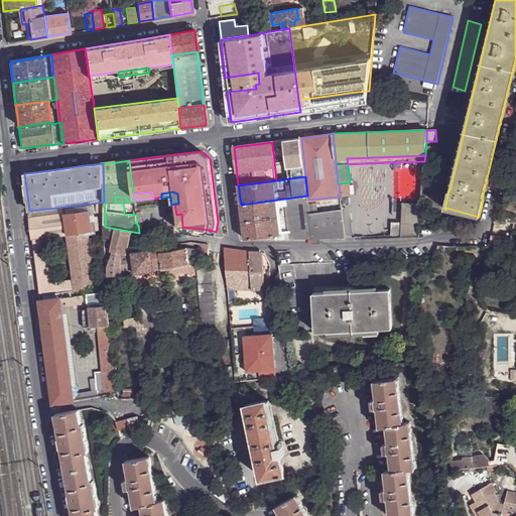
[(307,196),(241,205),(242,216),(243,222),(310,215),(308,200),(307,196)]
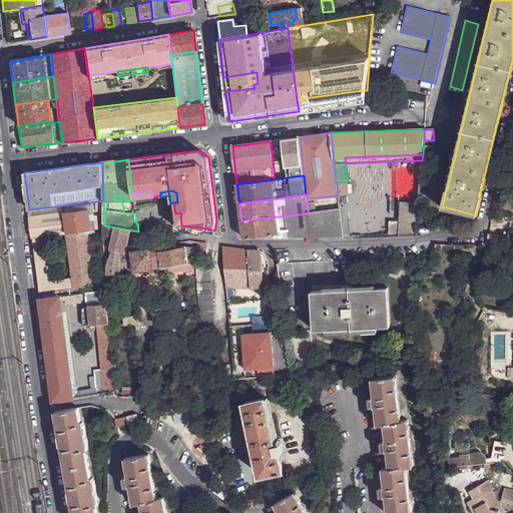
[(307,198),(309,213),(319,211),(317,197),(307,198)]
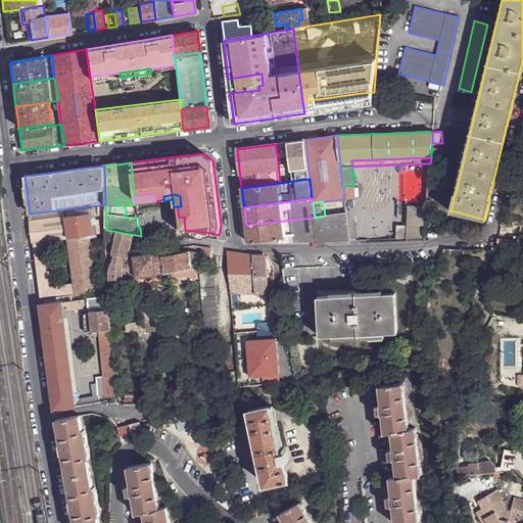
[(396,241),(423,240),(425,207),(409,206),(408,226),(396,226),(396,241)]
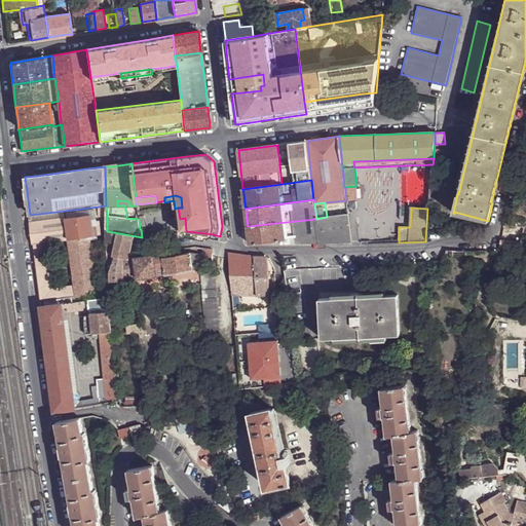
[(91,215),(94,223),(99,223),(97,210),(69,214),(69,218),(91,215)]
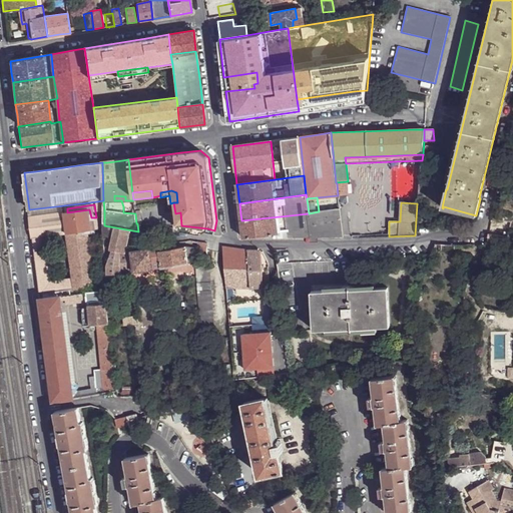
[(65,212),(64,205),(29,209),(30,216),(42,215),(45,236),(67,233),(65,212)]
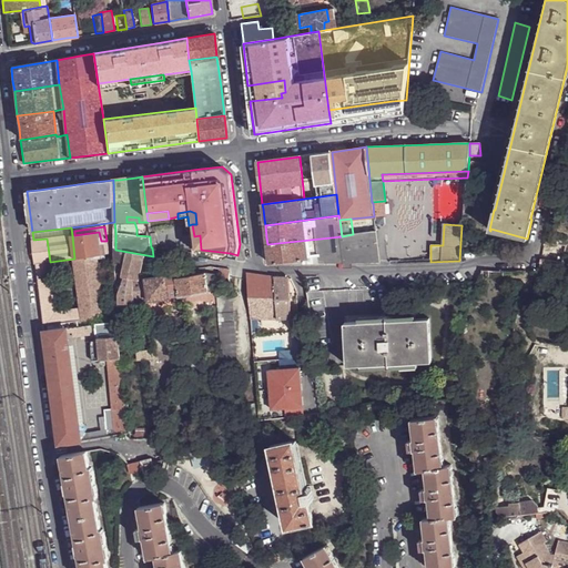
[(376,231),(353,234),(342,236),(344,262),(351,262),(367,262),(378,261),(376,231)]
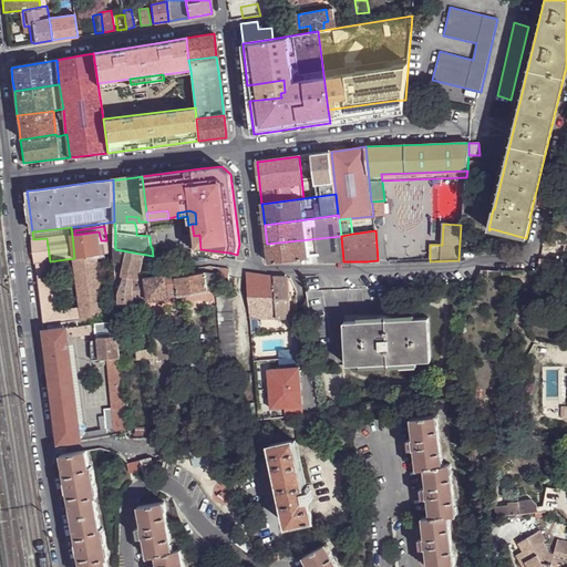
[(57,311),(50,261),(47,238),(33,239),(37,263),(44,325),(83,320),(105,318),(98,256),(110,254),(109,239),(106,240),(101,240),(99,232),(74,235),(72,235),(74,258),(81,308),(57,311)]
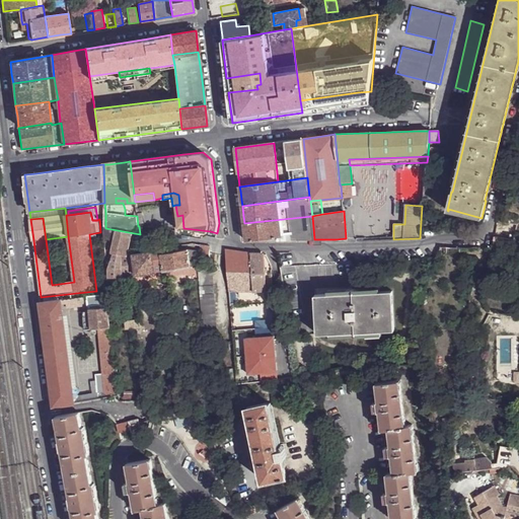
[(182,215),(177,216),(179,233),(204,237),(210,233),(210,231),(183,228),(182,215)]
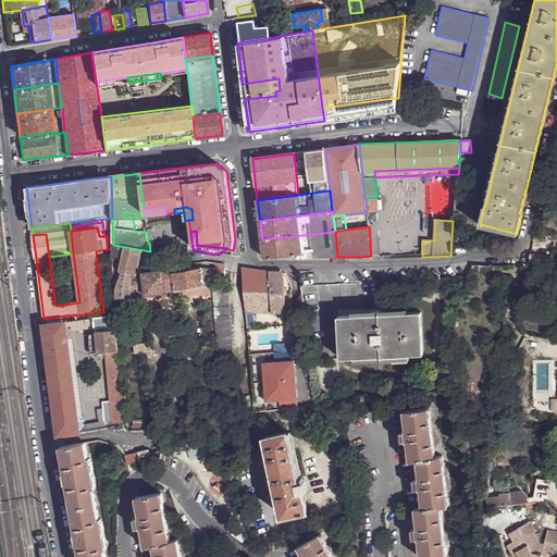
[(335,232),(262,239),(263,250),(264,259),(297,255),(298,259),(316,258),(337,257),(335,232)]
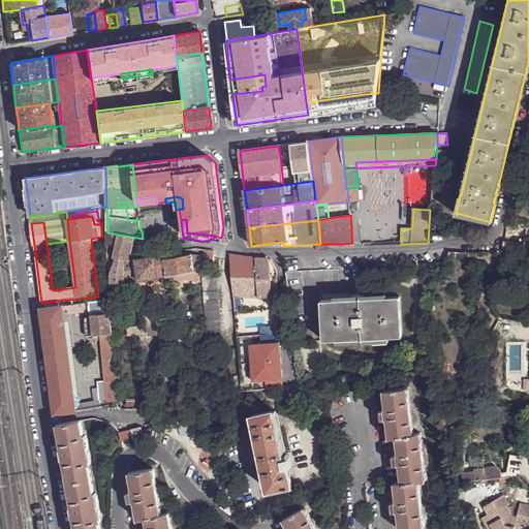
[(107,232),(107,238),(141,245),(143,239),(107,232)]
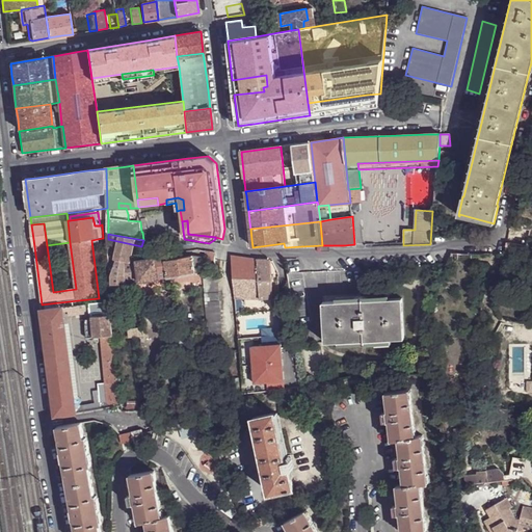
[(139,281),(137,261),(131,261),(134,247),(118,244),(116,257),(113,266),(116,267),(112,274),(112,284),(125,283),(139,281)]
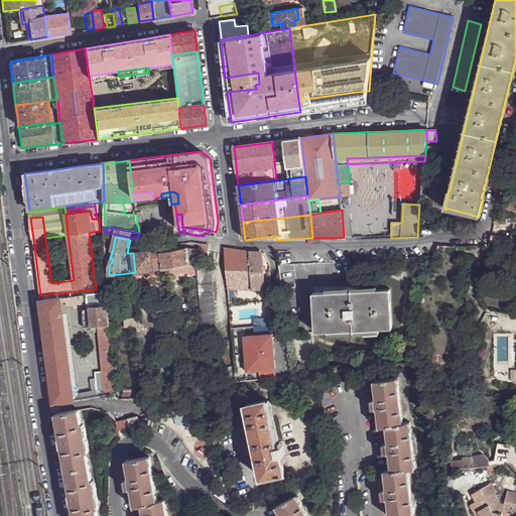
[(186,248),(160,252),(163,269),(189,265),(186,248)]
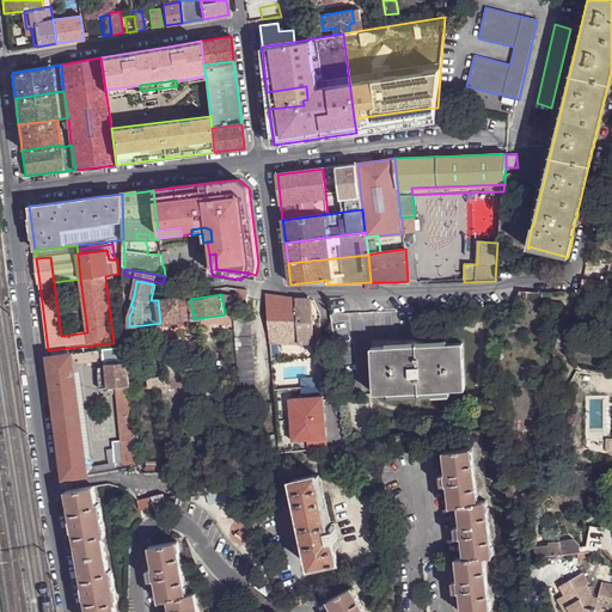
[(297,298),(265,294),(270,344),(300,343),(297,298)]
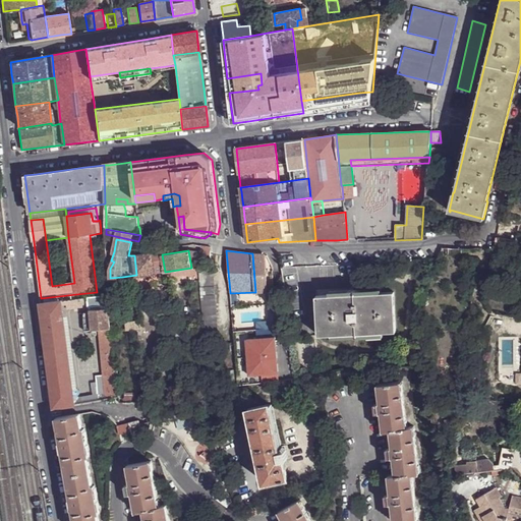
[(136,275),(165,272),(162,254),(154,255),(154,252),(134,255),(136,275)]
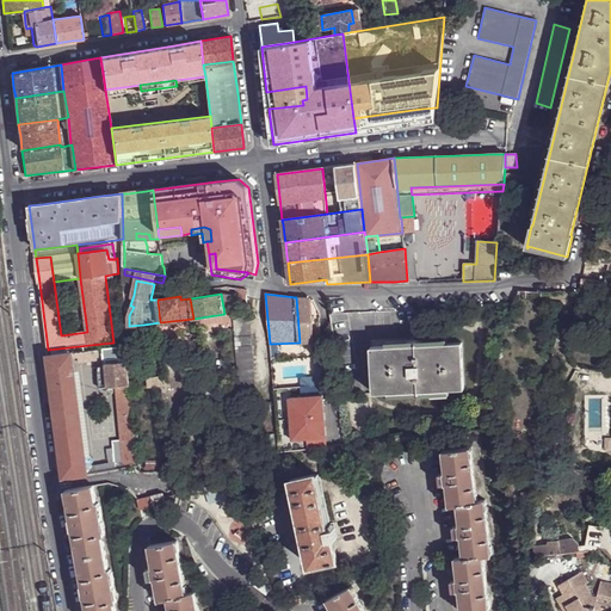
[(300,298),(296,297),(300,343),(314,341),(310,298),(300,298)]
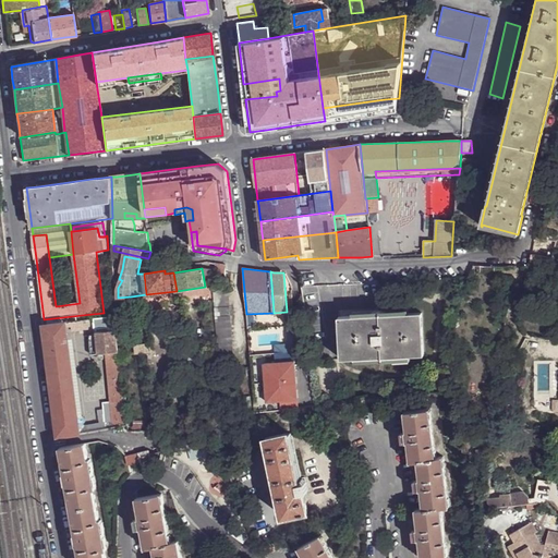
[(214,290),(215,301),(220,351),(222,370),(237,368),(234,351),(229,289),(214,290)]
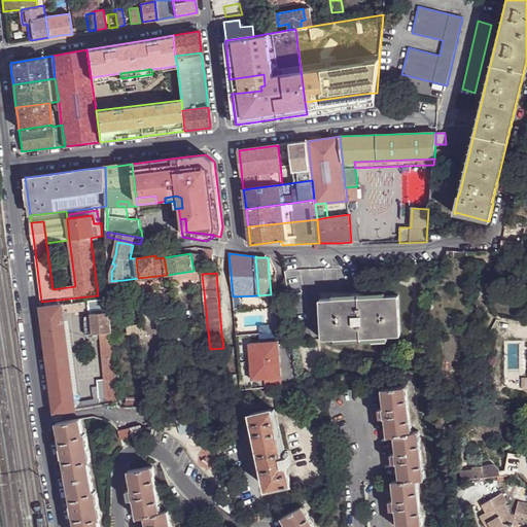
[(386,293),(334,295),(335,300),(320,300),(322,340),(336,340),(336,344),(388,342),(388,338),(401,337),(399,296),(386,296),(386,293)]
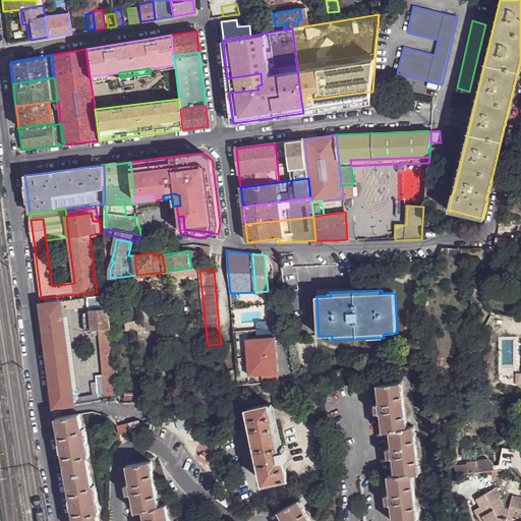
[(112,329),(109,296),(100,297),(101,309),(90,310),(92,331),(100,330),(112,329)]
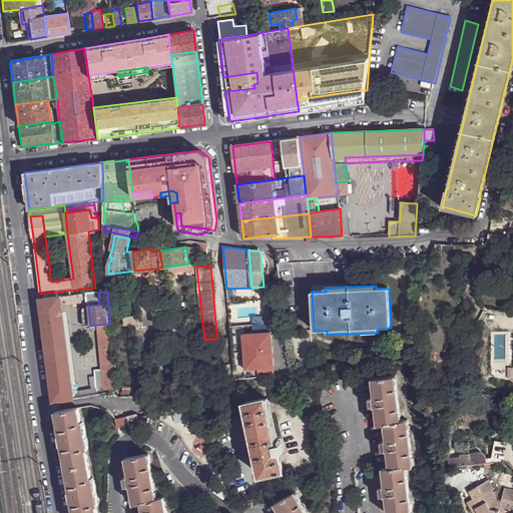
[(82,295),(66,296),(66,304),(83,302),(82,295)]
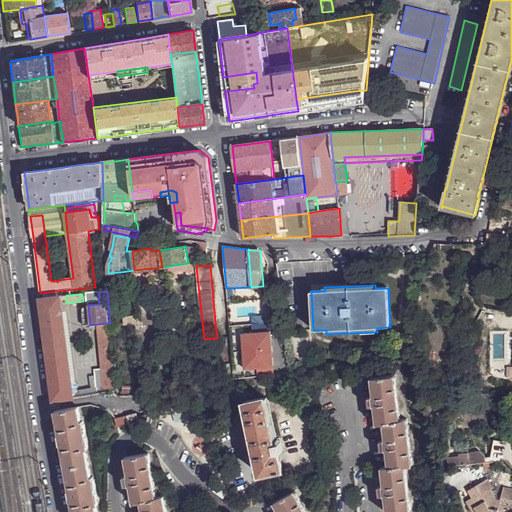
[(46,343),(53,400),(73,397),(60,296),(40,298),(46,343)]
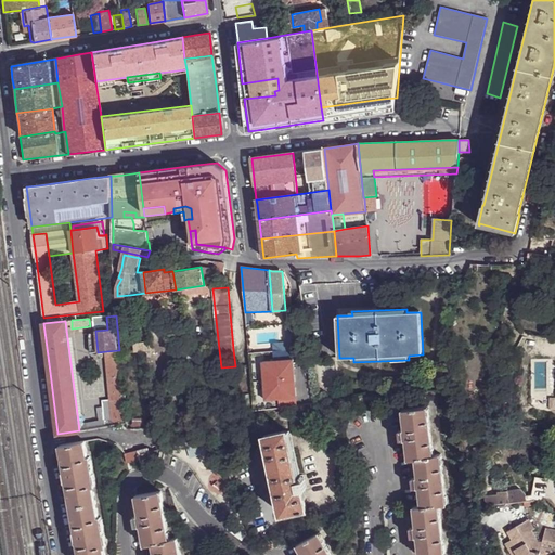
[(265,360),(268,399),(299,397),(296,348),(275,349),(276,359),(265,360)]
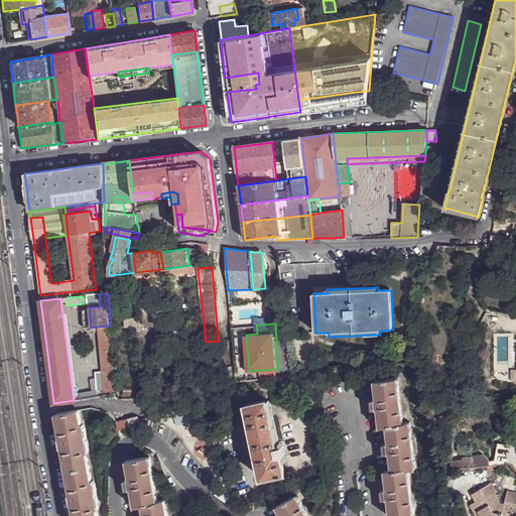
[(118,393),(111,326),(99,327),(105,395),(118,393)]
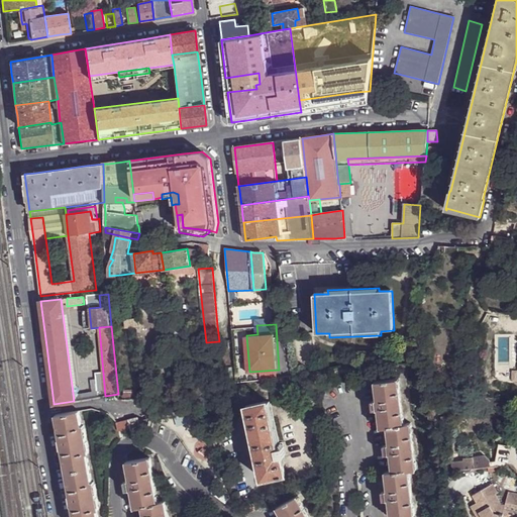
[(388,500),(390,516),(408,516),(415,516),(410,472),(416,471),(410,424),(404,424),(399,380),(375,383),(377,401),(376,401),(376,406),(377,410),(378,410),(380,429),(387,429),(389,445),(388,445),(388,449),(389,454),(390,454),(392,472),(385,473),(387,491),(386,491),(387,497),(387,500),(388,500)]
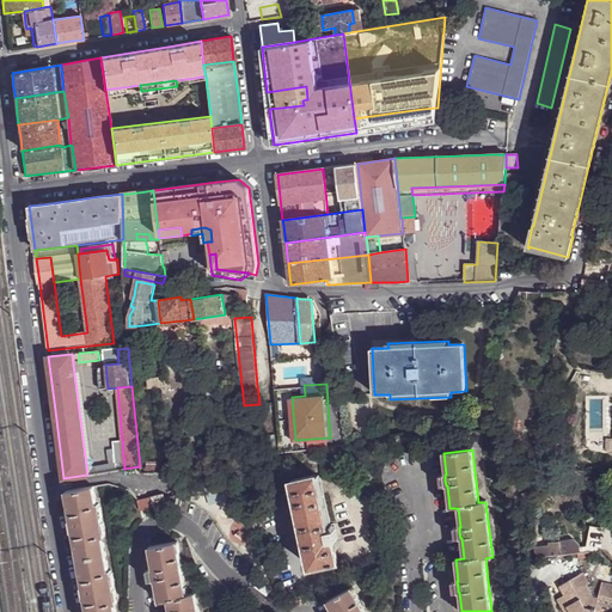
[(326,531),(316,475),(291,481),(295,502),(310,567),(338,561),(334,539),(336,538),(335,528),(326,531)]
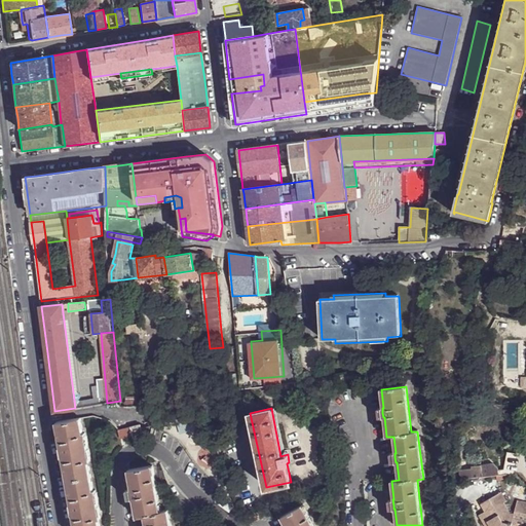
[(273,408),(271,408),(280,456),(288,454),(287,450),(283,451),(273,408)]
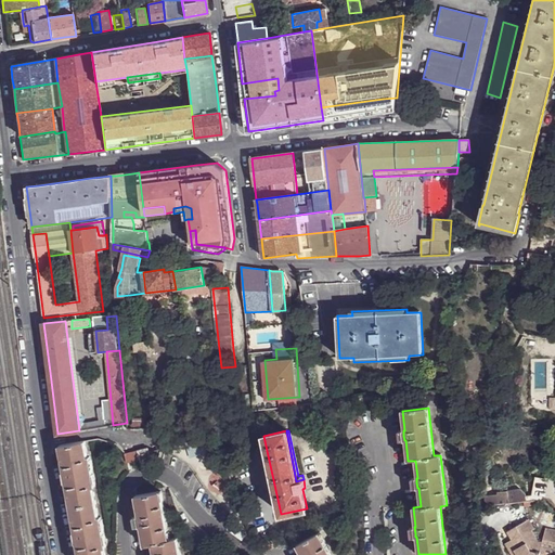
[(85,441),(59,446),(64,473),(63,473),(64,479),(65,482),(66,482),(75,532),(74,532),(75,539),(76,543),(77,542),(78,554),(105,554),(104,549),(106,547),(101,518),(99,518),(93,488),(94,487),(89,457),(88,457),(85,441)]
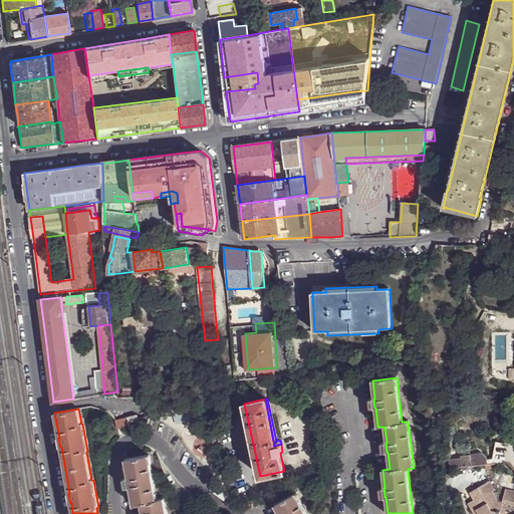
[(121,429),(130,426),(131,429),(140,427),(138,415),(115,420),(116,426),(120,425),(121,429)]
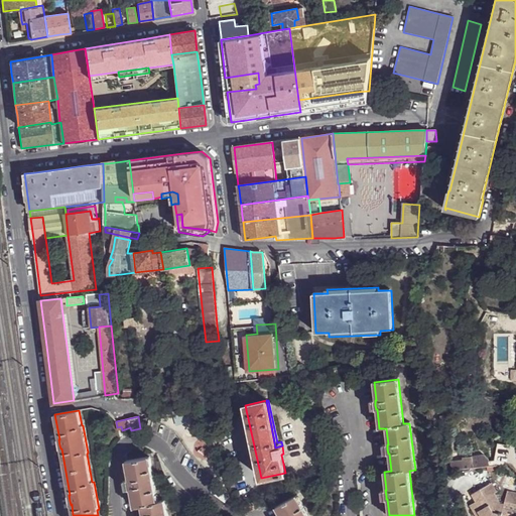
[(497,466),(503,466),(507,446),(502,445),(499,463),(498,463),(497,466)]
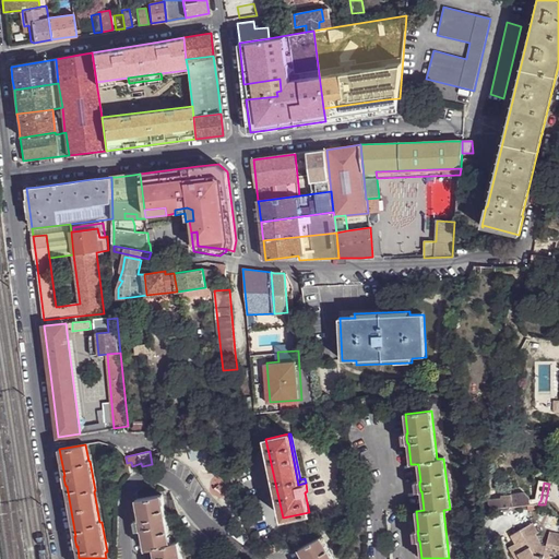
[(491,510),(530,506),(530,500),(525,496),(520,496),(520,492),(512,494),(512,497),(509,497),(509,498),(490,500),(491,510)]
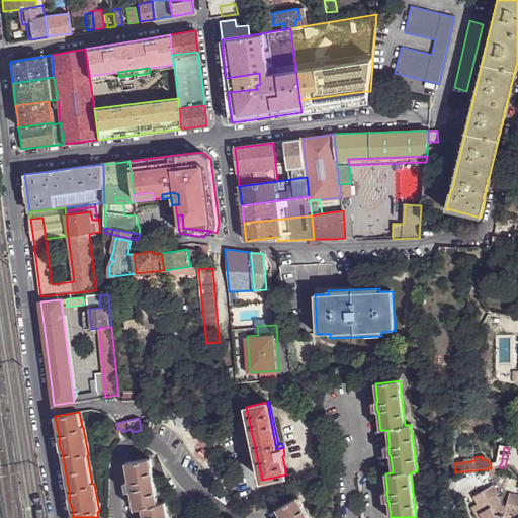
[(168,517),(166,502),(158,503),(150,458),(126,463),(130,482),(128,482),(130,486),(131,491),(132,491),(135,510),(143,508),(144,517),(168,517)]
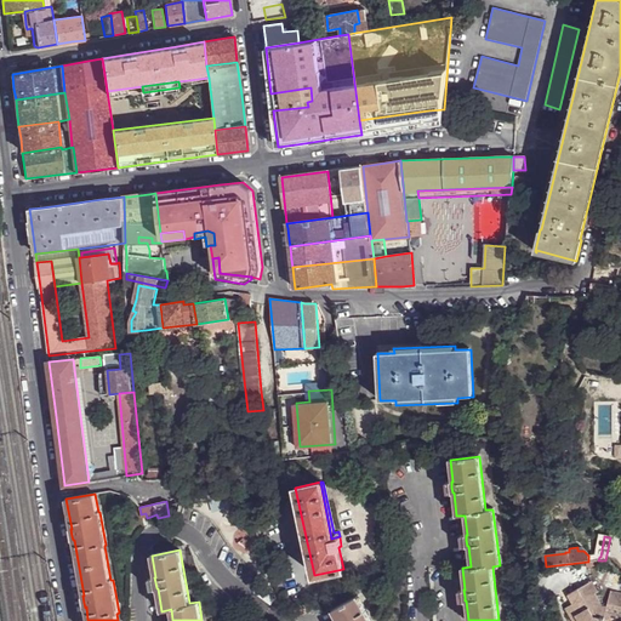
[(605,620),(607,616),(620,619),(620,597),(611,596),(608,610),(603,609),(597,597),(600,596),(593,585),(569,598),(574,608),(579,617),(576,619),(576,620),(605,620)]
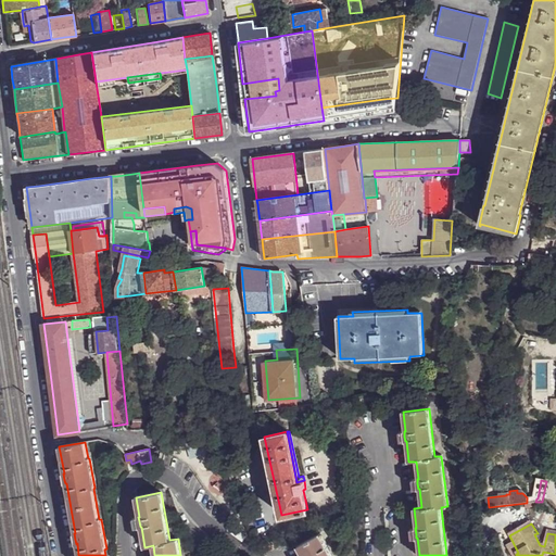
[(331,555),(320,533),(299,546),(303,555),(331,555)]
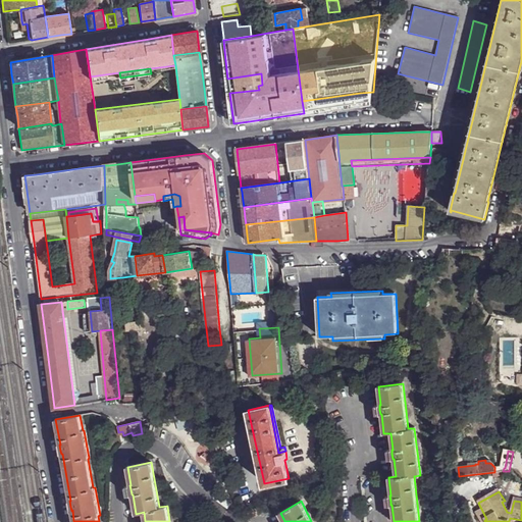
[(479,521),(484,521),(484,520),(486,519),(482,511),(476,514),(479,521)]
